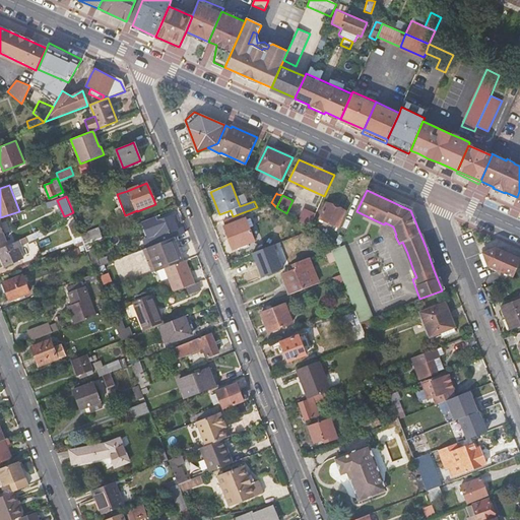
[(338,226),(346,210),(328,202),(320,218),(338,226)]
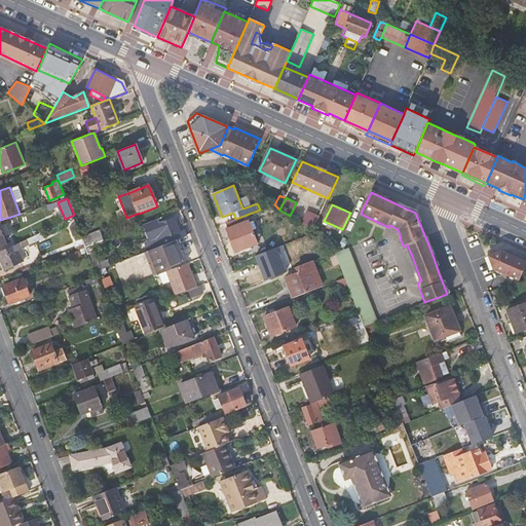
[(126,218),(123,210),(116,212),(120,220),(126,218)]
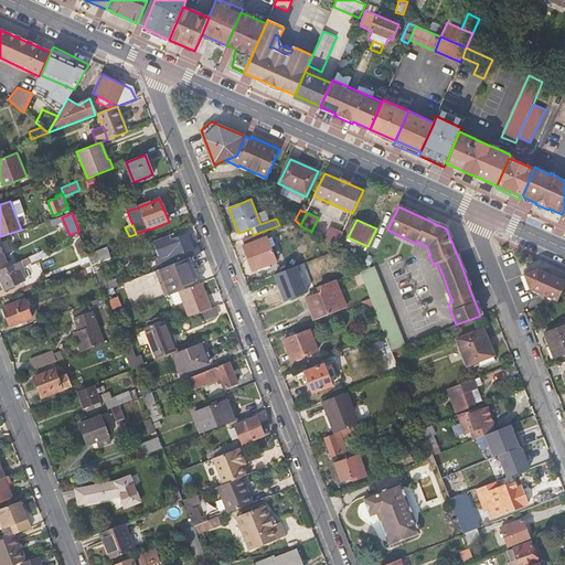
[(337,247),(343,233),(330,227),(324,240),(337,247)]
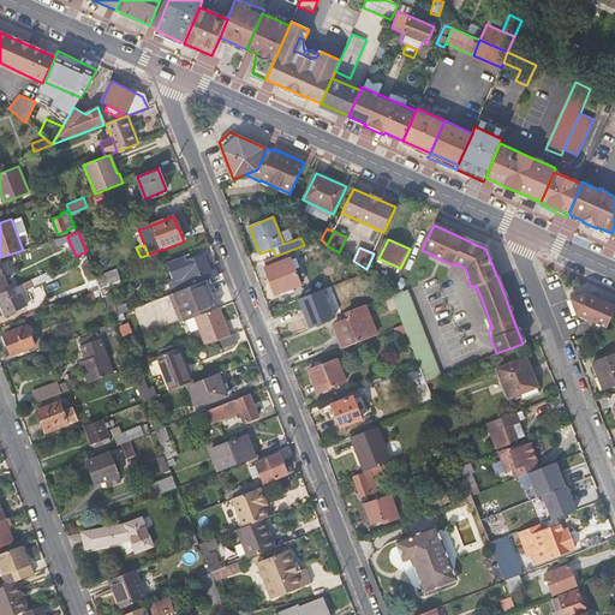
[(187,261),(185,255),(168,262),(175,281),(169,284),(173,292),(206,280),(214,276),(210,269),(204,254),(187,261)]
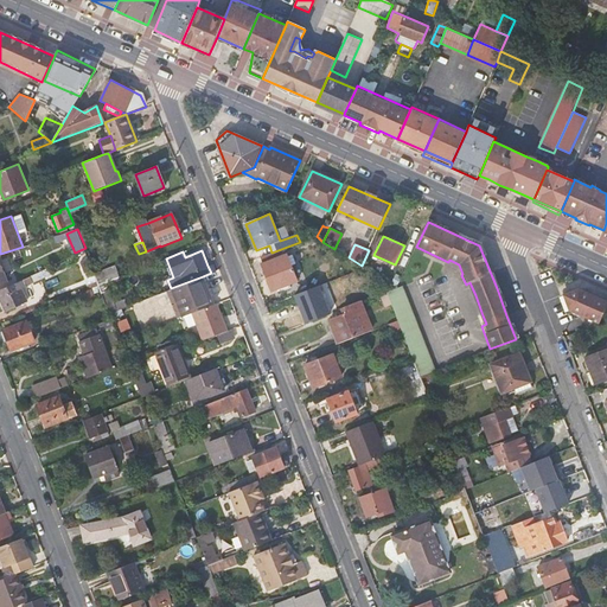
[(298,280),(287,254),(261,263),(272,291),(298,280)]
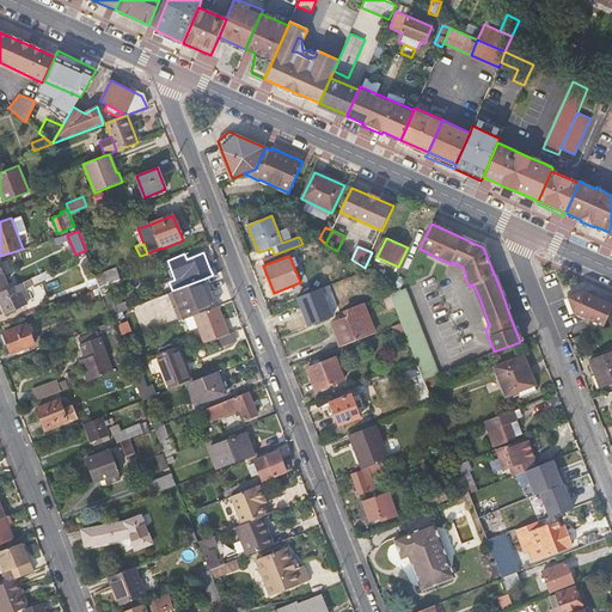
[(87,258),(80,264),(85,275),(87,274),(93,273),(87,258)]
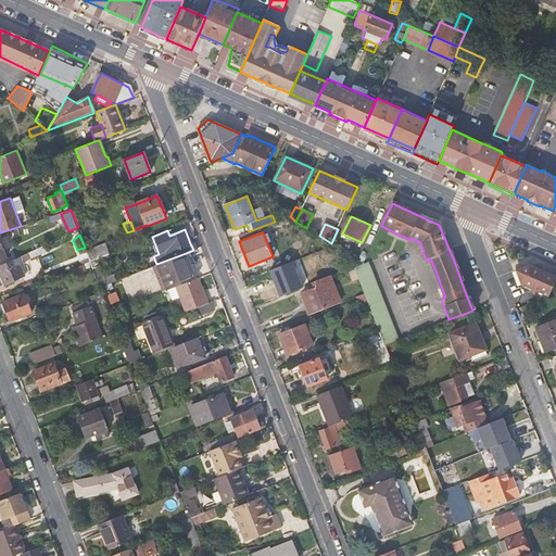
[(109,253),(105,243),(86,251),(90,261),(109,254),(109,253)]
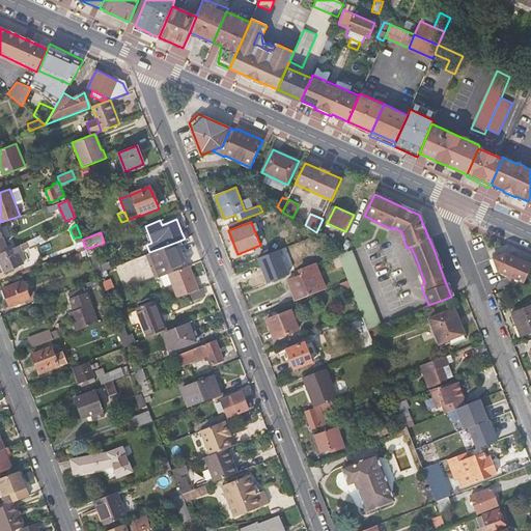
[(39,244),(36,235),(0,251),(0,262),(4,272),(22,263),(18,253),(39,244)]
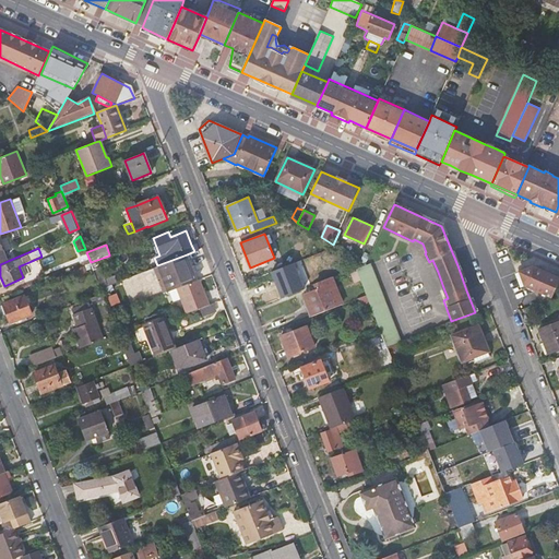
[(364,252),(360,260),(361,261),(367,264),(368,263),(371,256),(364,252)]
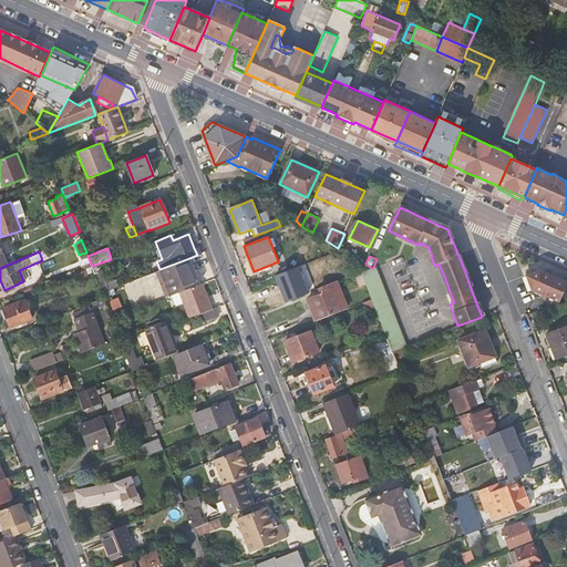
[(199,285),(189,258),(160,269),(155,271),(166,297),(176,294),(199,285)]
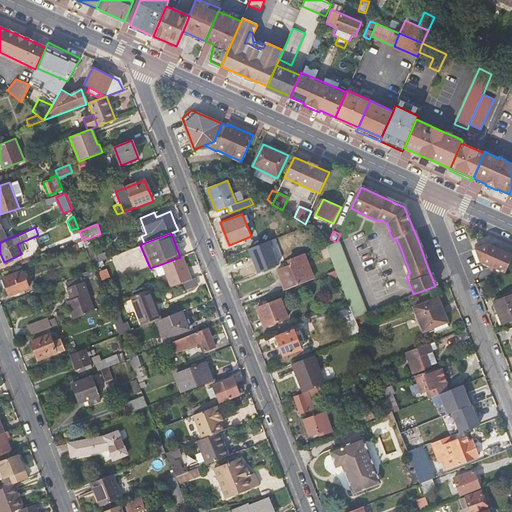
[(101,236),(100,234),(83,240),(92,264),(93,263),(102,260),(108,258),(106,252),(97,256),(93,245),(91,246),(90,241),(101,236)]
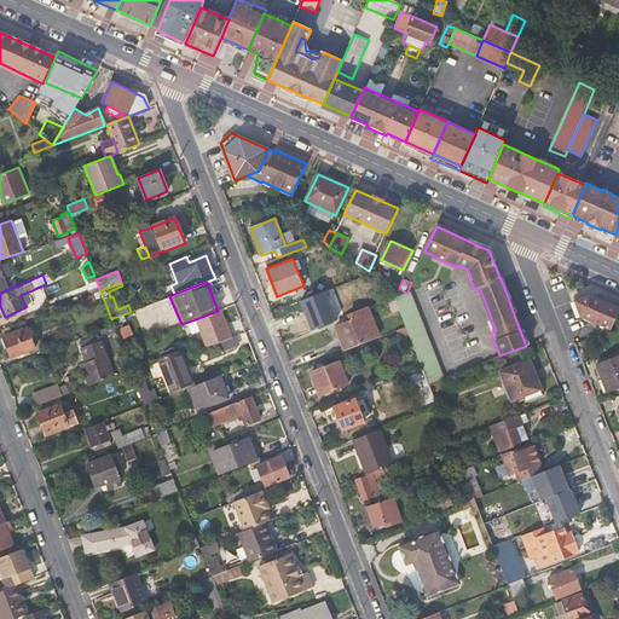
[(441,379),(408,291),(406,293),(394,296),(400,311),(406,327),(414,345),(422,366),(429,383),(441,379)]
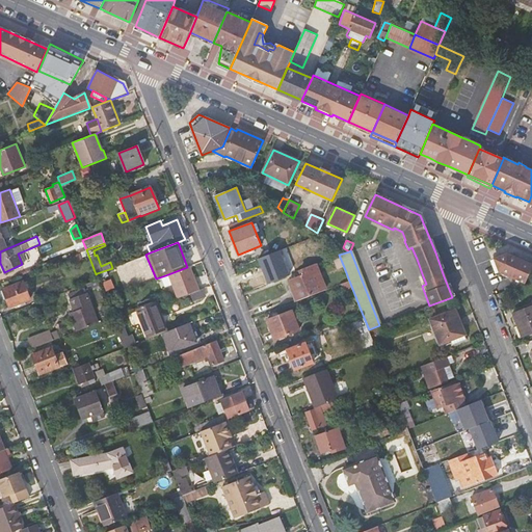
[(248,263),(259,288),(281,278),(271,255),(248,263)]
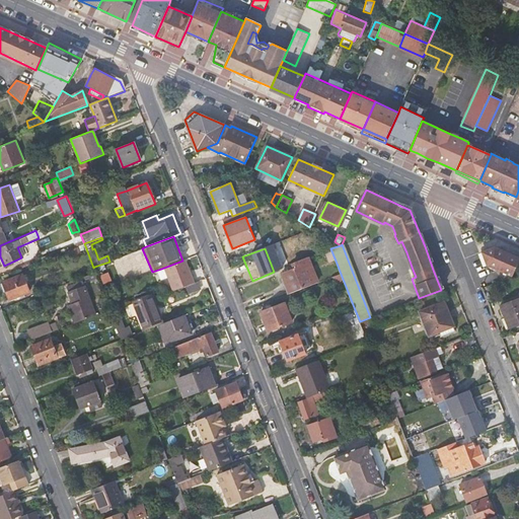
[(330,248),(324,251),(328,263),(336,261),(330,248)]
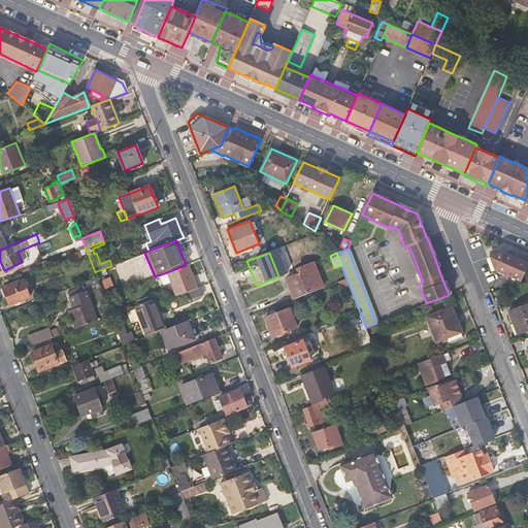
[(495,269),(506,275),(520,282),(522,281),(523,278),(527,266),(527,264),(503,253),(490,259),(495,269)]
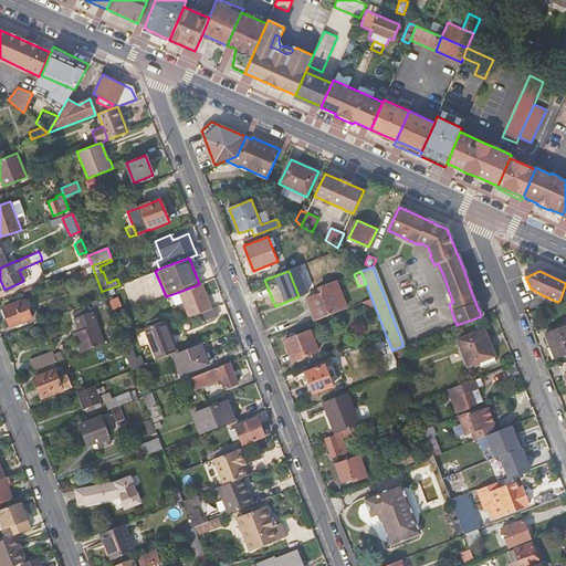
[(537,297),(543,295),(531,289),(525,278),(522,279),(527,293),(537,297)]
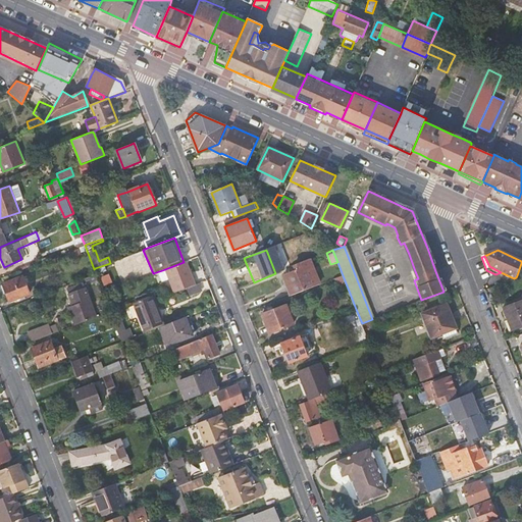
[(283,274),(292,296),(309,288),(321,283),(311,259),(295,266),(296,270),(283,274)]
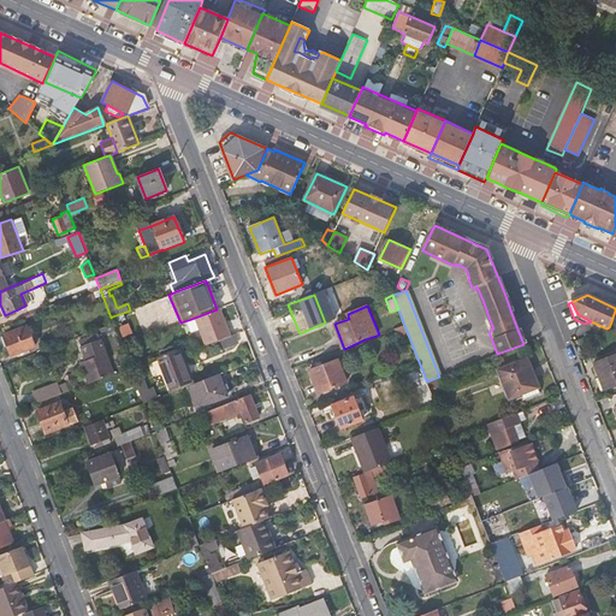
[(217,309),(191,319),(202,347),(219,339),(230,336),(219,308),(217,309)]
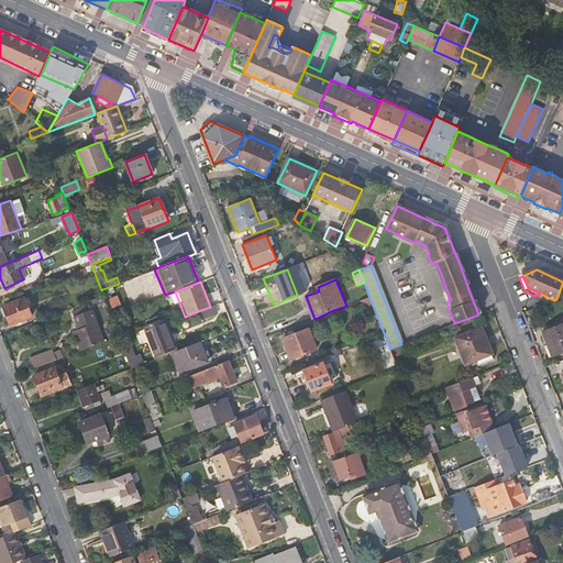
[(112,286),(102,289),(105,296),(114,291),(112,286)]
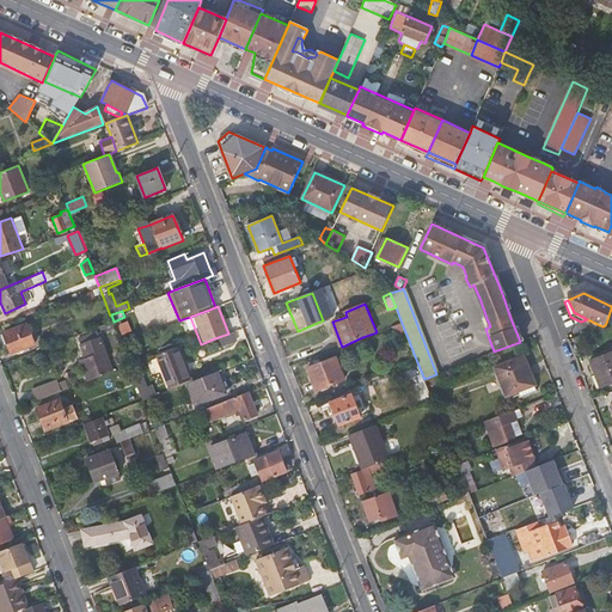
[(111,322),(99,326),(101,330),(105,329),(106,332),(115,329),(111,322)]
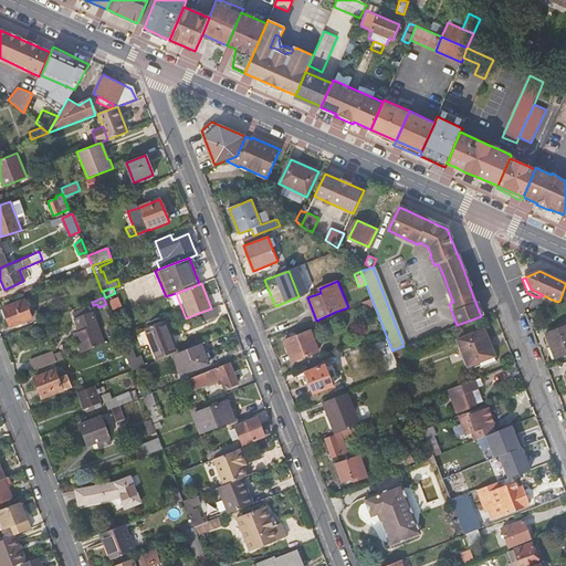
[(24,299),(2,307),(10,327),(33,318),(24,299)]
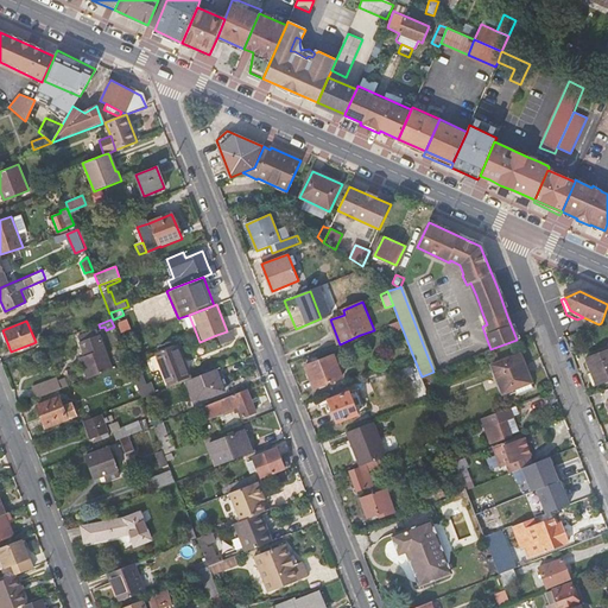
[(80,358),(88,379),(114,368),(106,349),(97,327),(78,335),(82,342),(80,343),(84,355),(80,358)]
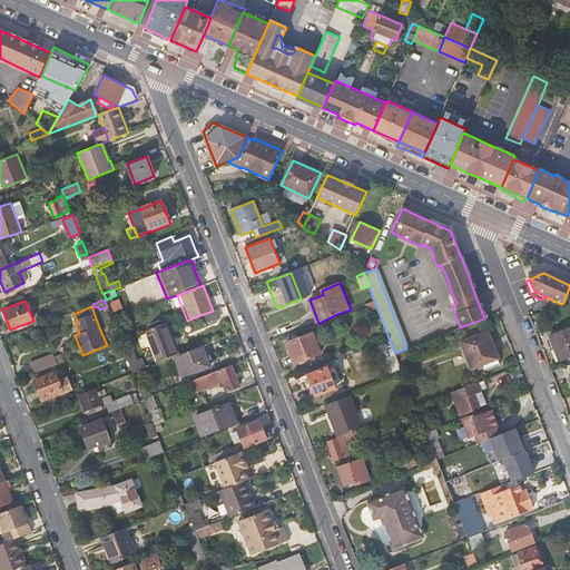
[(213,311),(203,314),(206,322),(220,316),(217,308),(213,311)]
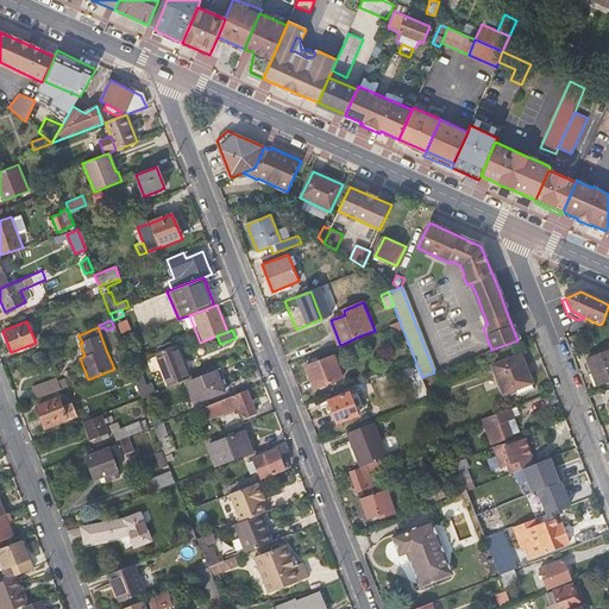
[(168,384),(188,377),(176,347),(156,356),(168,384)]
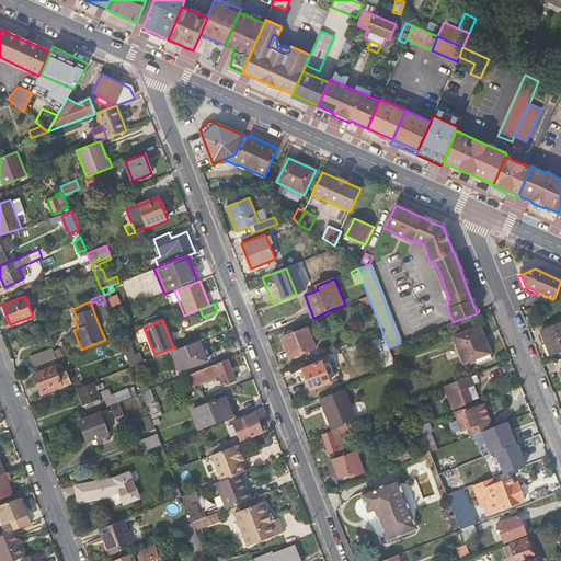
[(560,320),(539,329),(544,341),(546,341),(552,356),(560,353),(560,320)]
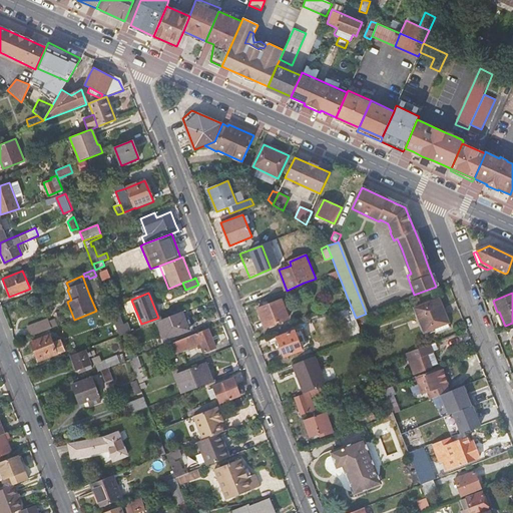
[(266,328),(290,318),(282,299),(258,309),(266,328)]
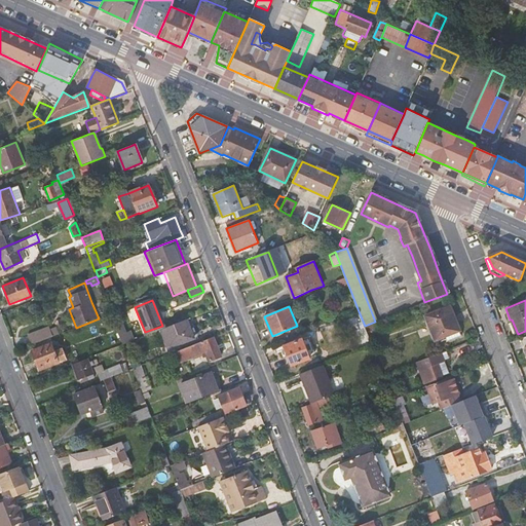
[(445,337),(459,331),(450,307),(425,316),(436,341),(445,337)]
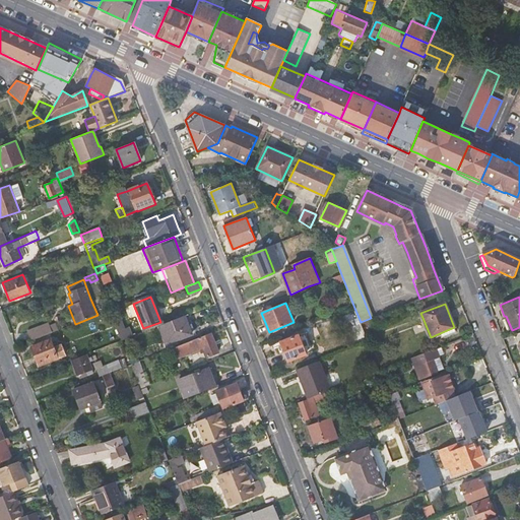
[(192,334),(185,315),(158,325),(167,344),(192,334)]
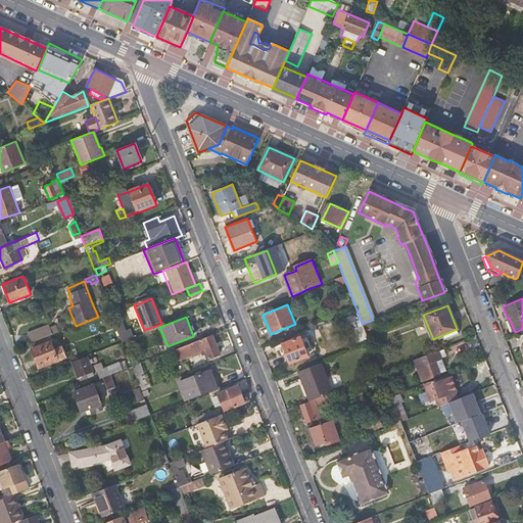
[(377,332),(373,320),(363,324),(367,336),(377,332)]
